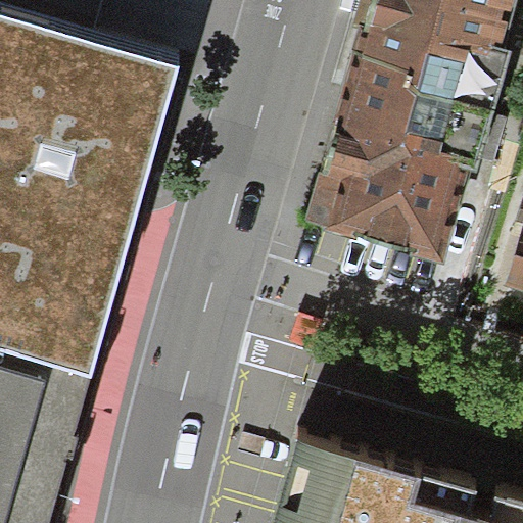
[(501,0),(374,0),(312,212),(440,247),(501,0)]
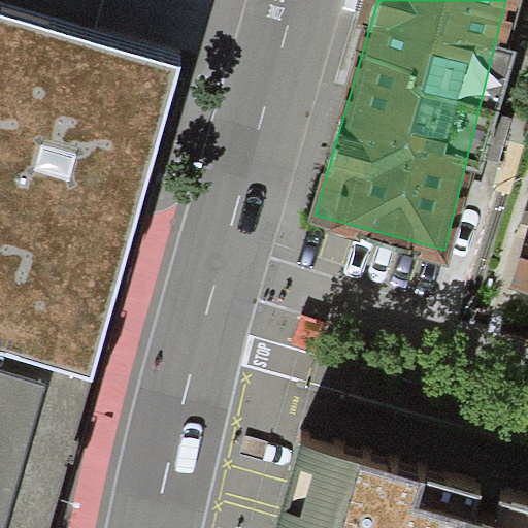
[(0,352),(94,380),(182,79),(185,69),(0,14),(0,352)]
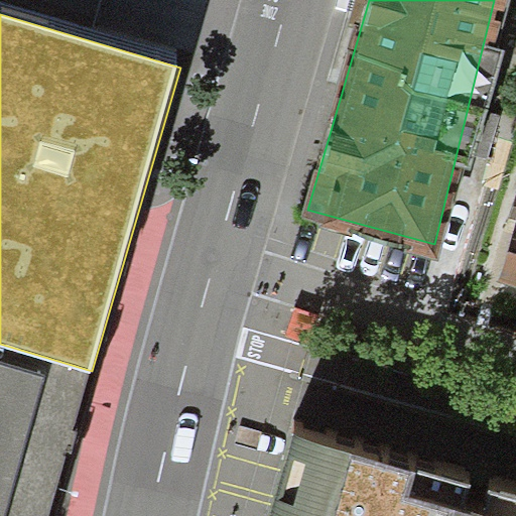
[(515,172),(484,286),(515,295),(515,172)]
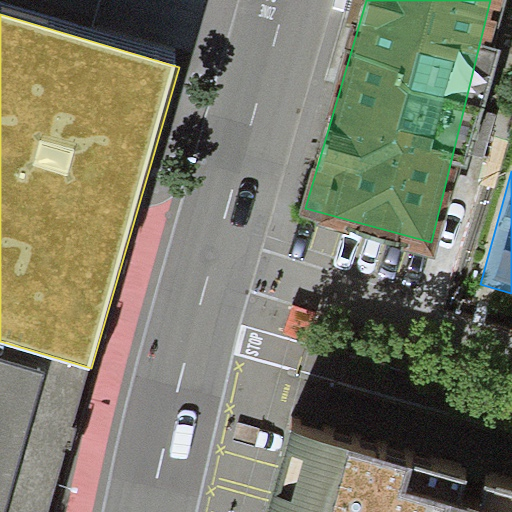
[(0,511),(44,511),(47,502),(50,494),(58,467),(60,459),(70,423),(81,387),(91,368),(0,341),(0,511)]
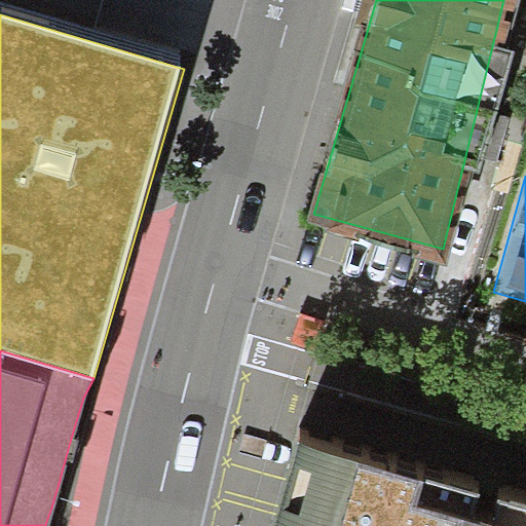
[(525,525),(525,511),(297,448),(275,525),(525,525)]
